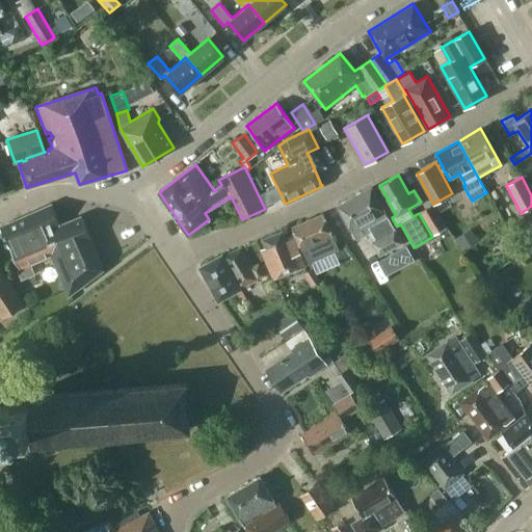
[(338,206),(354,237),(356,240),(368,235),(379,255),(402,242),(371,187),(338,206)]
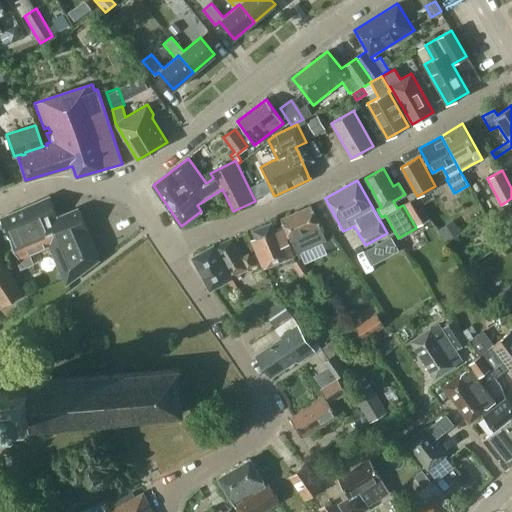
[(258,183),(249,188),(255,199),(263,195),(258,183)]
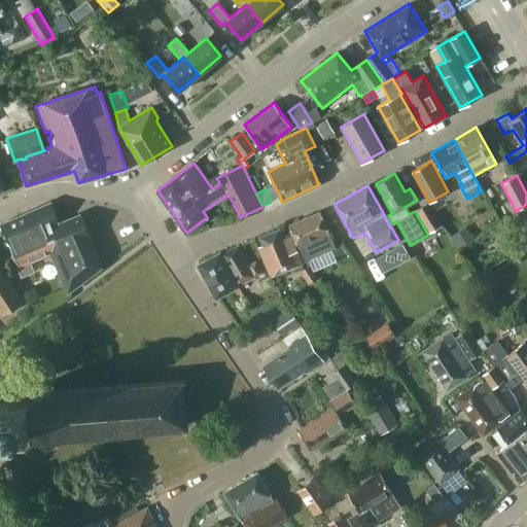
[(31,262),(51,253),(68,292),(102,267),(80,214),(60,222),(50,202),(0,224),(20,267),(18,268),(21,277),(34,272),(31,262)]
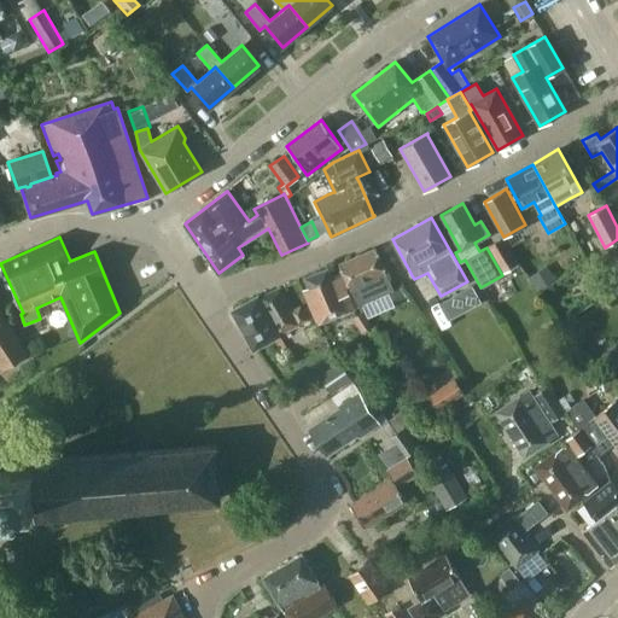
[(503,273),(518,264),(502,238),(488,246),(503,273)]
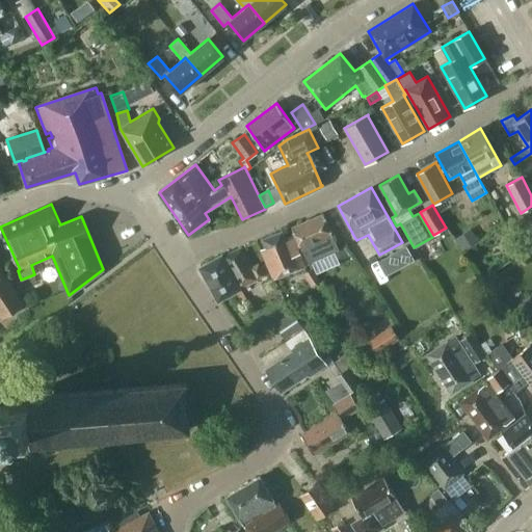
[(308,263),(339,249),(333,235),(323,213),(292,228),(301,249),(308,263)]
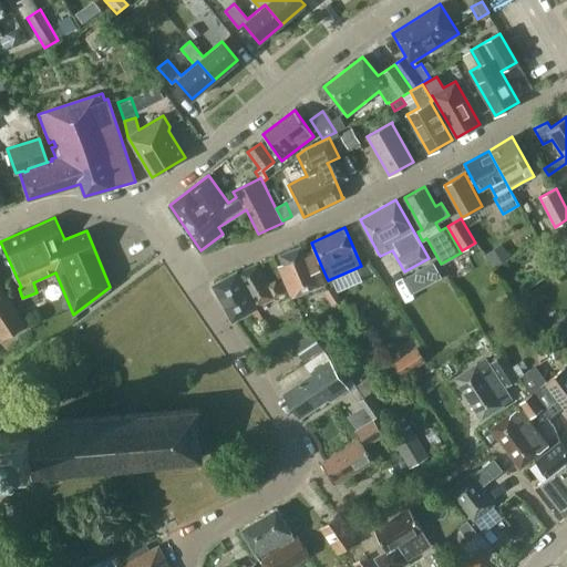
[(291,298),(300,294),(325,284),(311,251),(302,255),(300,247),(279,255),(284,264),(278,266),(291,298)]
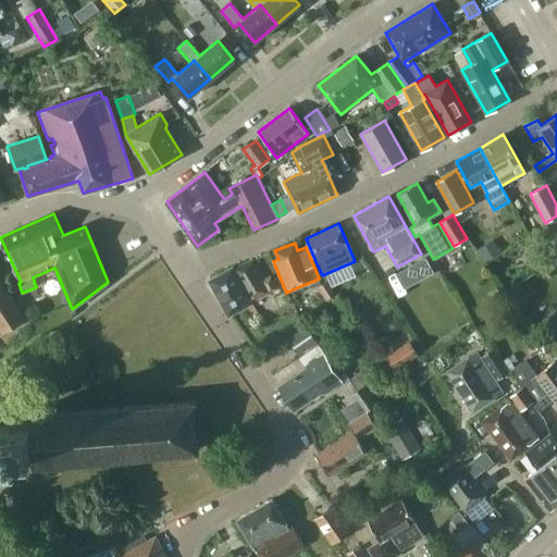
[(269,292),(276,288),(270,276),(263,281),(251,260),(233,269),(232,268),(209,280),(229,316),(251,302),(250,302),(269,293),(269,292)]
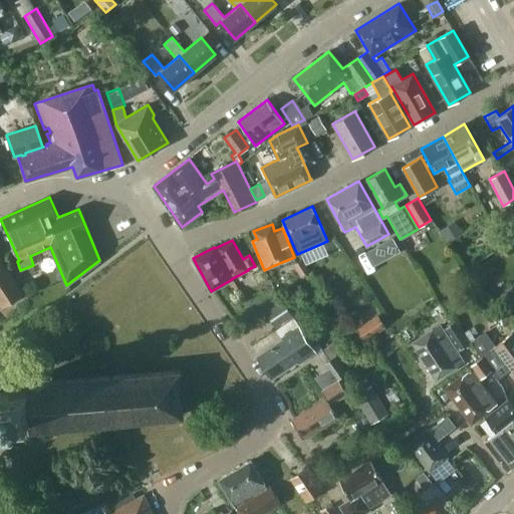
[(0,259),(0,304),(2,308),(23,294),(0,259)]
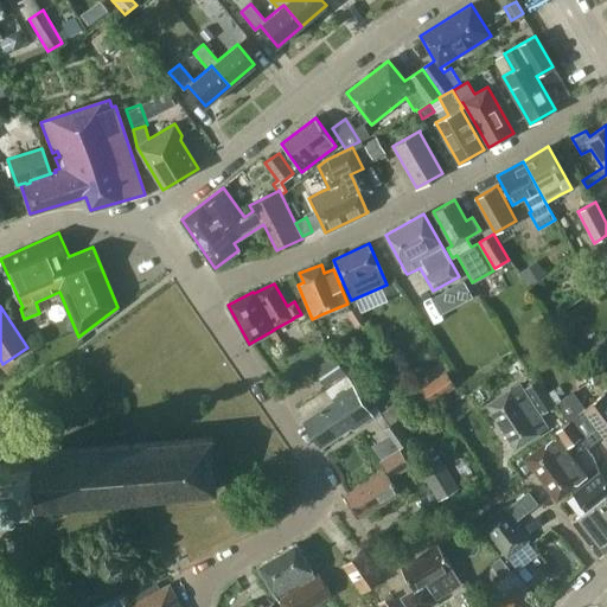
[(365,320),(357,306),(345,312),(355,327),(365,320)]
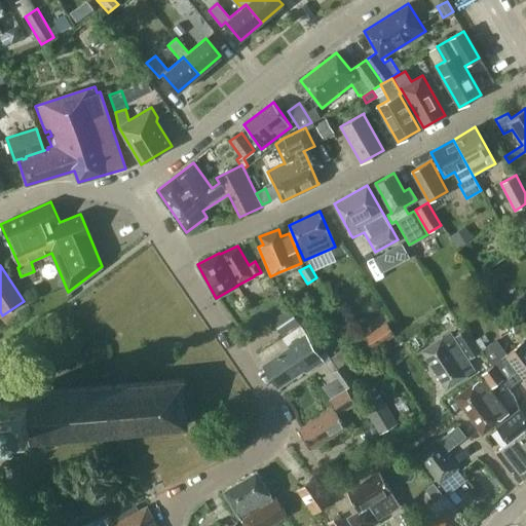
[(525,307),(525,296),(524,294),(512,302),(519,312),(525,307)]
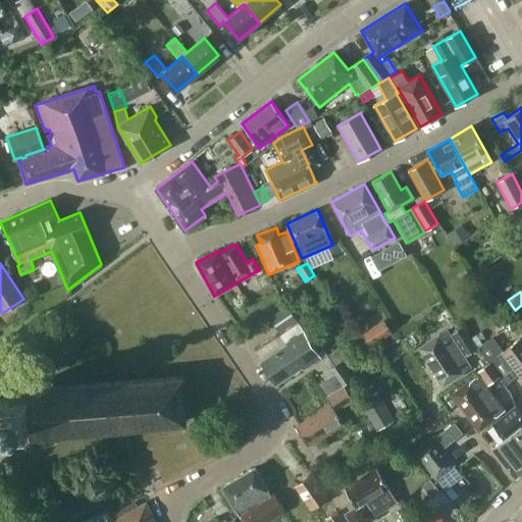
[(296,322),(285,307),(269,318),(279,333),(296,322)]
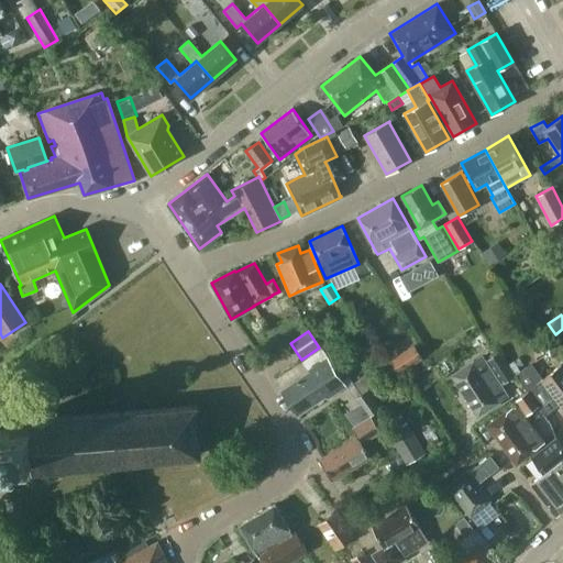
[(423,359),(415,344),(390,360),(392,361),(387,364),(395,376),(423,359)]
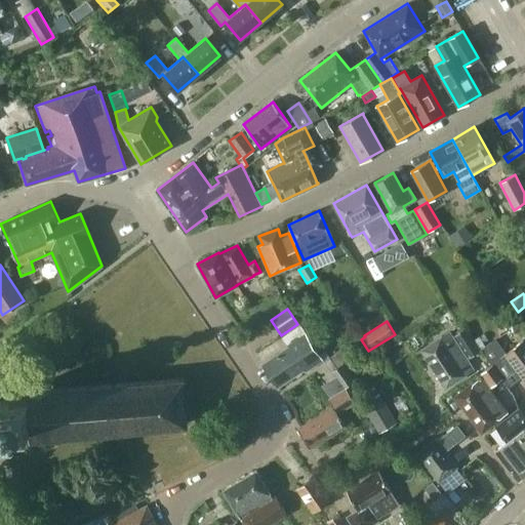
[(277,387),(278,386),(293,375),(297,376),(300,374),(301,370),(304,369),(305,371),(322,360),(342,389),(355,381),(342,364),(336,368),(325,352),(320,355),(299,325),(281,337),(288,347),(261,364),(277,387)]
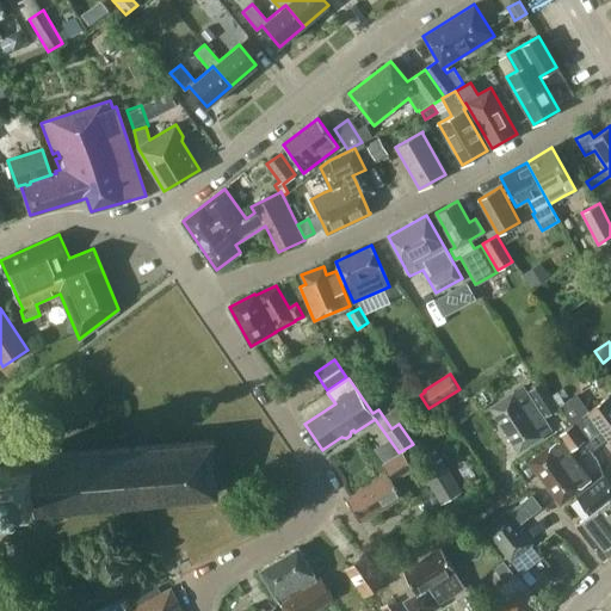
[(529,390),(547,417),(557,408),(541,382),(529,390)]
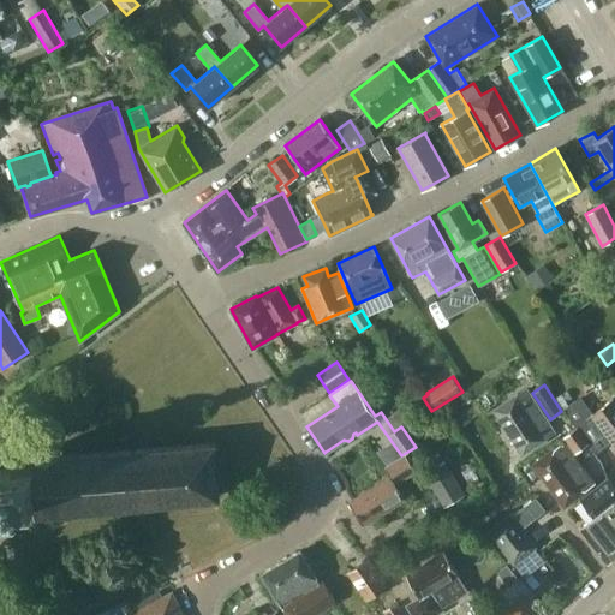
[(521,453),(554,433),(525,389),(494,410),(521,453)]
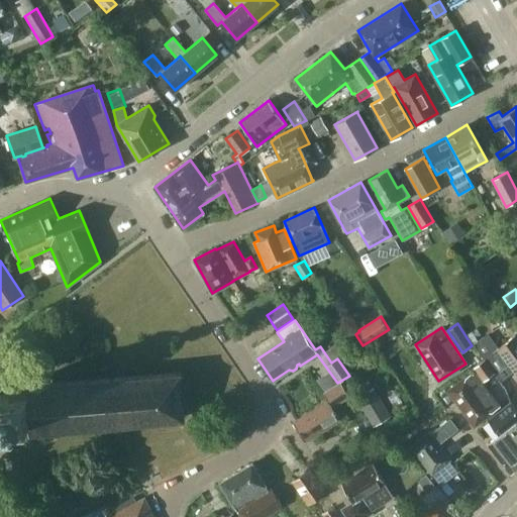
[(499,347),(496,349),(514,372),(516,376),(516,336),(516,335),(499,347)]
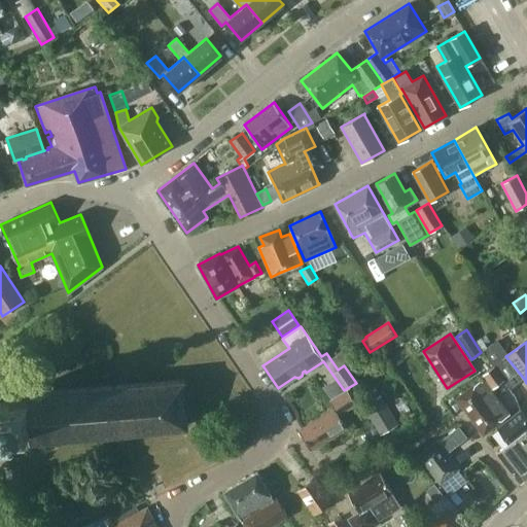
[(492,344),(482,351),(491,364),(492,364),(493,366),(494,366),(503,359),(492,344)]
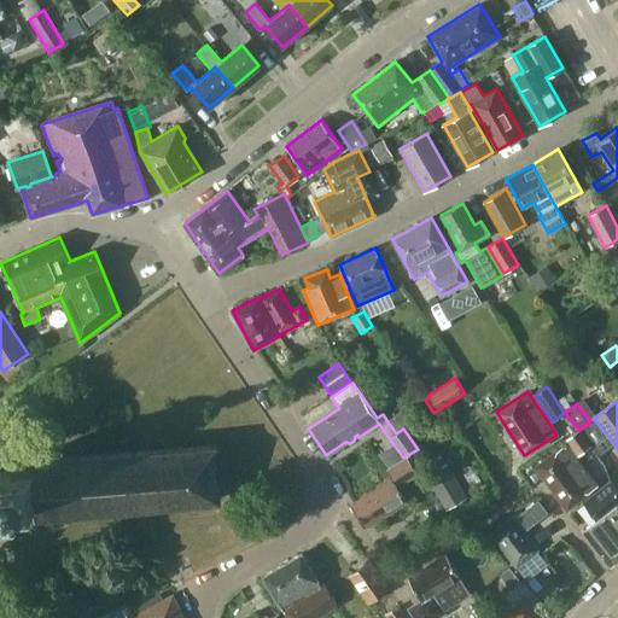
[(409,424),(401,412),(389,420),(397,432),(409,424)]
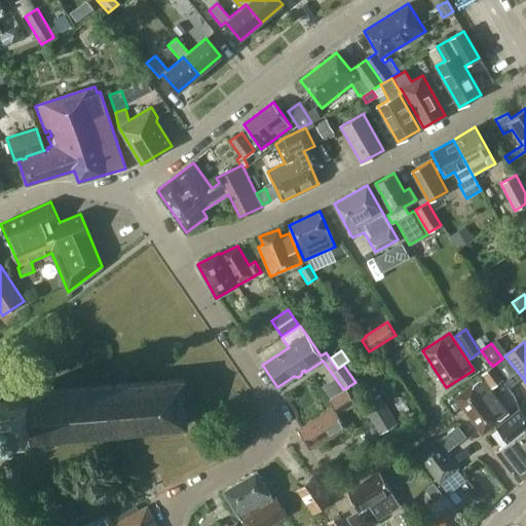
[(490,388),(502,379),(492,366),(478,376),(480,378),(474,383),(455,398),(482,433),(509,413),(490,388)]
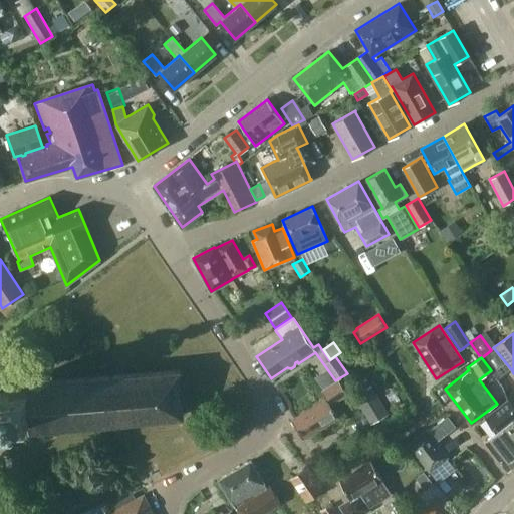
[(112,421),(183,415),(180,369),(27,382),(28,390),(0,393),(1,407),(2,422),(29,420),(30,429),(112,421)]
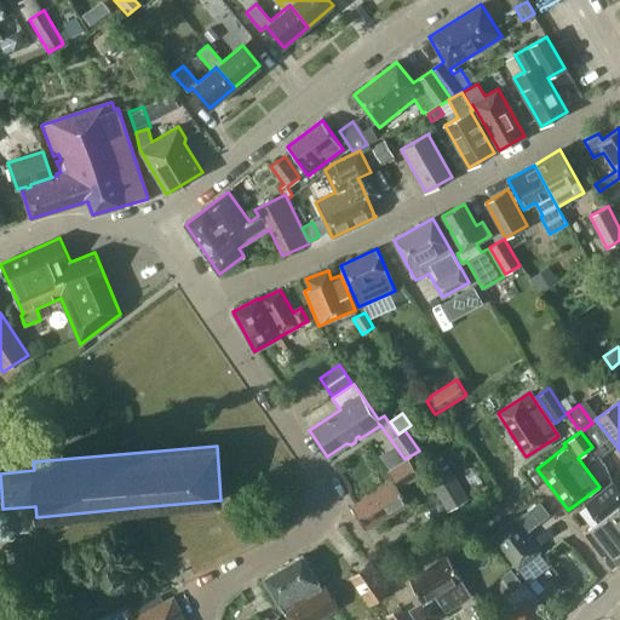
[(399,487),(418,474),(409,459),(388,472),(392,481),(351,506),(365,529),(408,503),(399,487)]
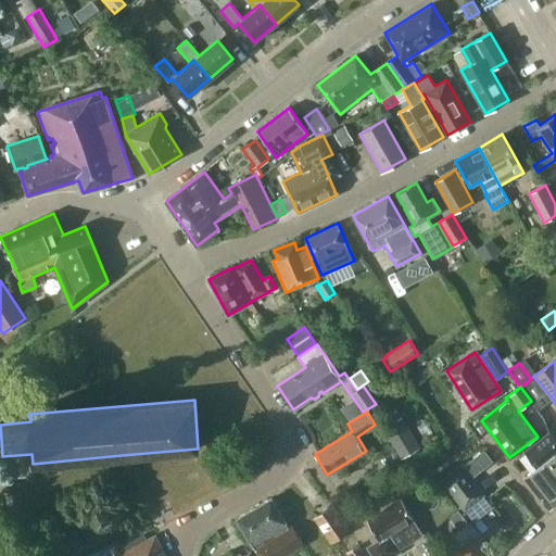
[(401,417),(382,429),(402,458),(420,446),(401,417)]
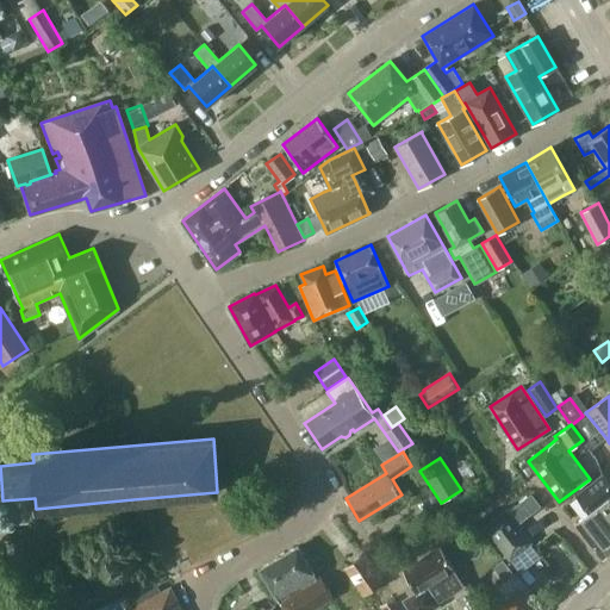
[(602,556),(609,551),(609,484),(603,474),(577,495),(590,510),(574,522),(602,556)]
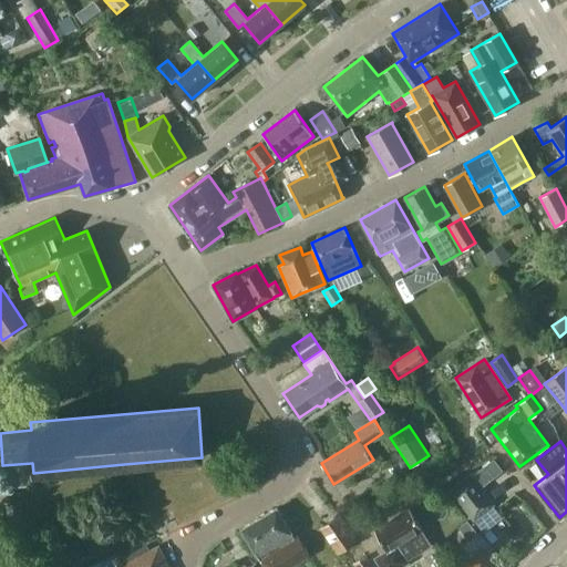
[(493,460),(482,468),(491,481),(503,472),(493,460)]
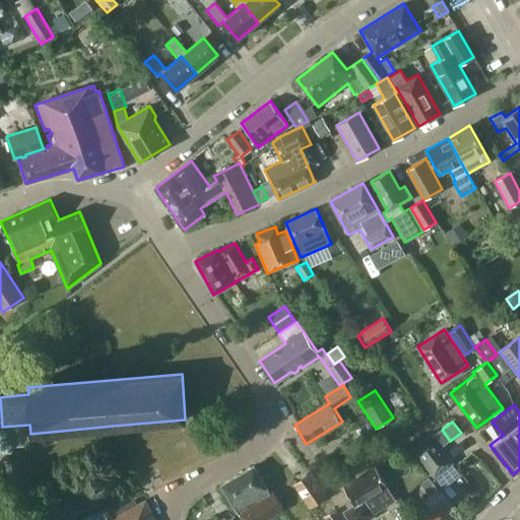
[(443,489),(461,474),(452,462),(432,436),(413,450),(434,476),(443,489)]
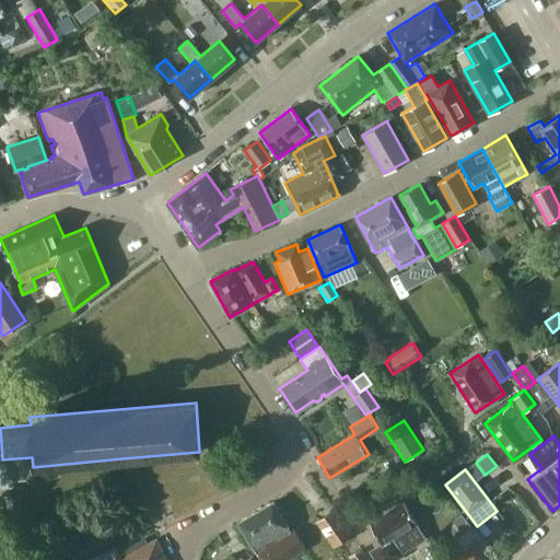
[(261,559),(284,559),(296,553),(305,548),(293,528),(290,531),(273,501),(238,522),(257,553),(261,559)]
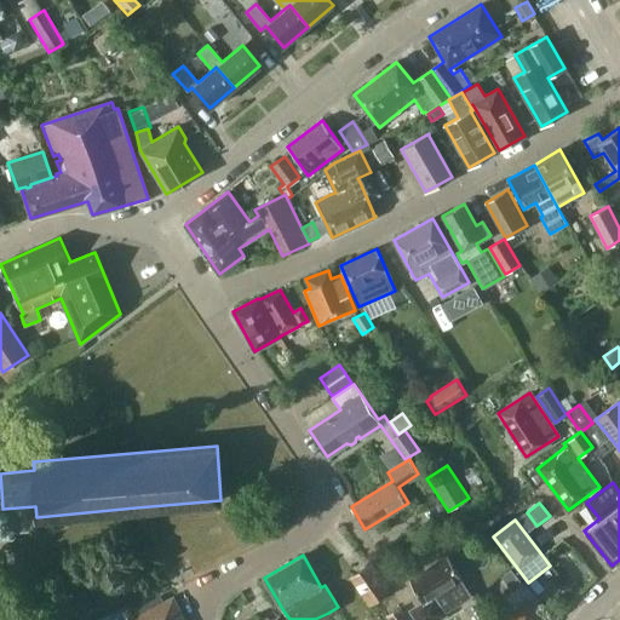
[(423,601),(407,610),(413,619),(442,619),(448,616),(445,612),(445,610),(471,595),(463,580),(447,556),(408,580),(423,601)]
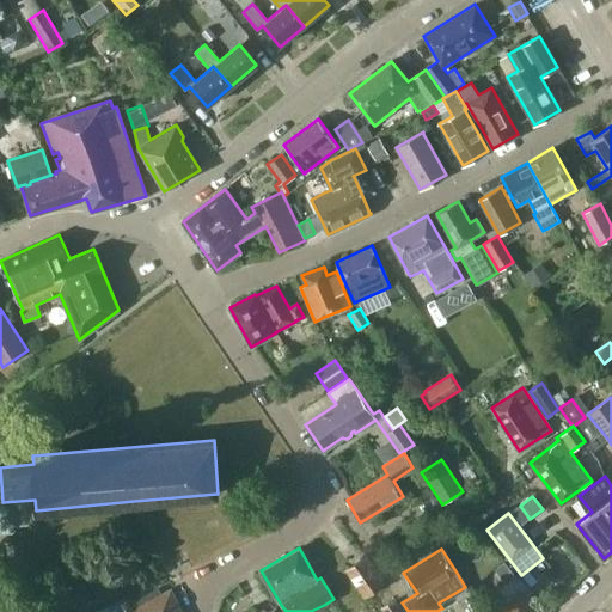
[(365,598),(385,583),(365,556),(346,569),(365,598)]
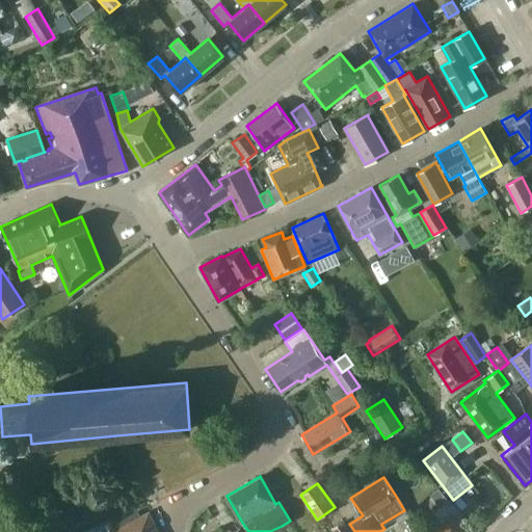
[(157,531),(148,512),(140,516),(137,511),(112,524),(115,531),(157,531)]
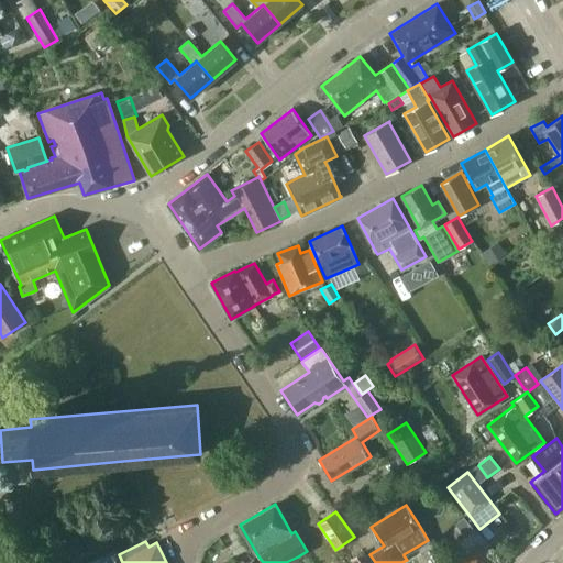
[(492,562),(478,547),(460,562),(492,562)]
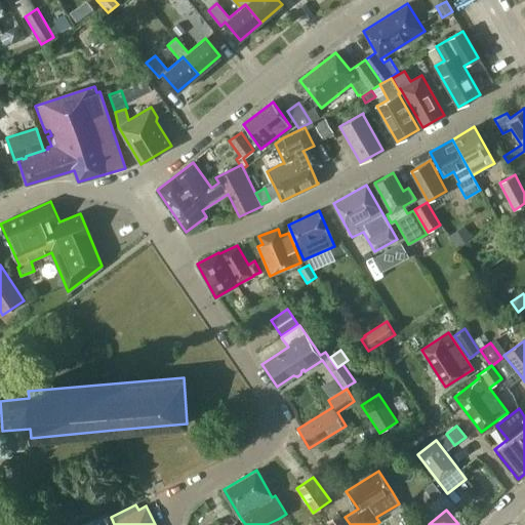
[(328,524),(344,524),(337,515),(326,522),(328,524)]
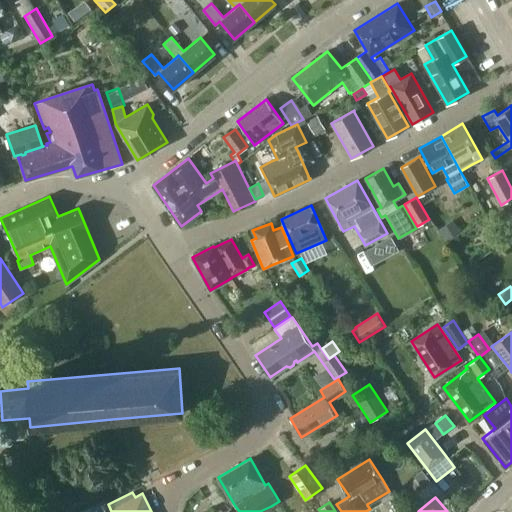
[(103,511),(100,503),(82,511),(103,511)]
